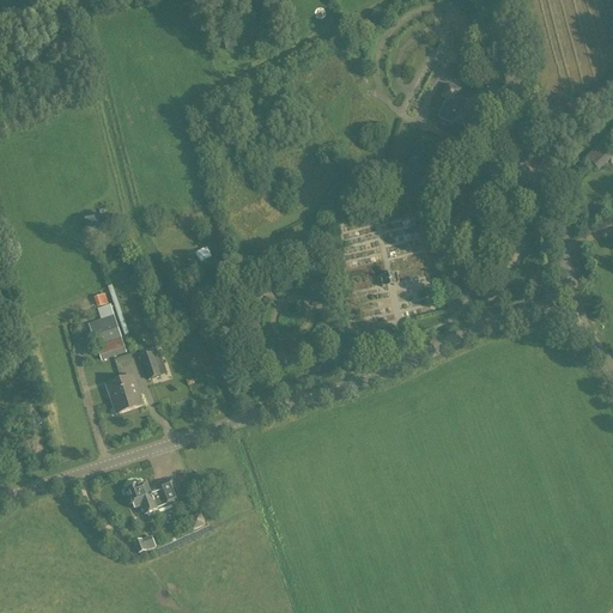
[(445,101),(443,105),(438,119),(453,126),(454,123),(466,128),(472,116),(462,111),(466,102),(457,98),(461,91),(448,85),(442,98),(445,101)]
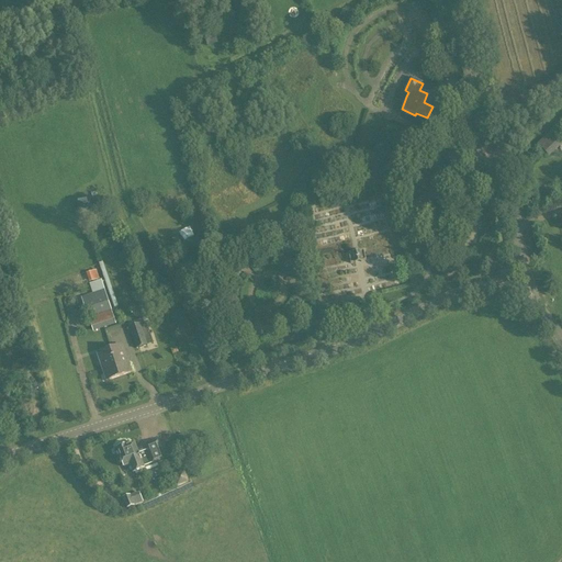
[(537,144),(549,157),(561,145),(550,132),(537,144)]
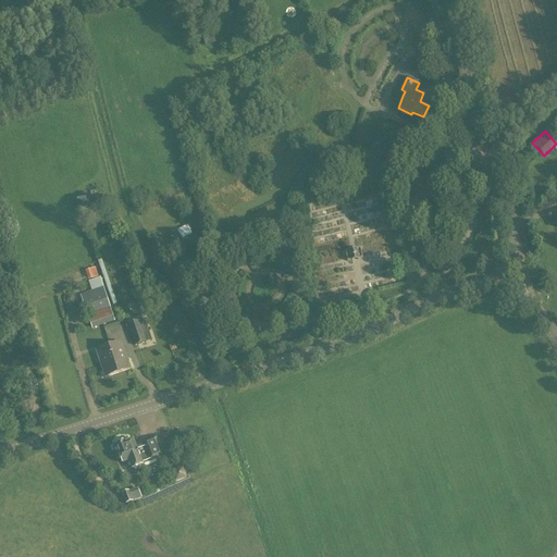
[(190,225),(180,229),(183,238),(194,235),(190,225)]
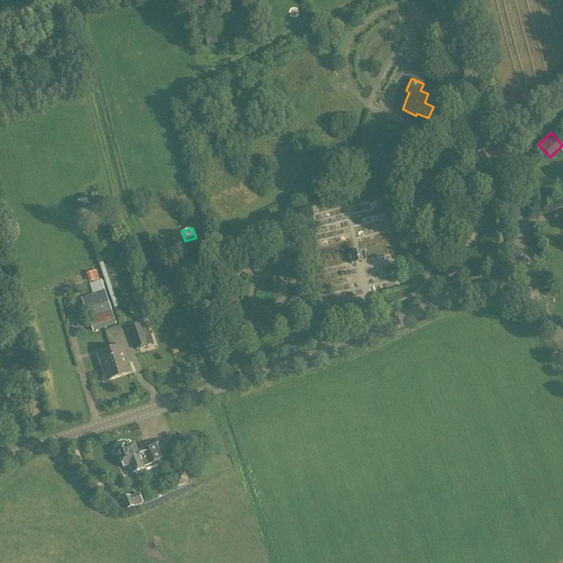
[(363,263),(366,262),(364,252),(361,253),(353,254),(353,255),(349,255),(351,265),(355,264),(355,265),(363,263)]
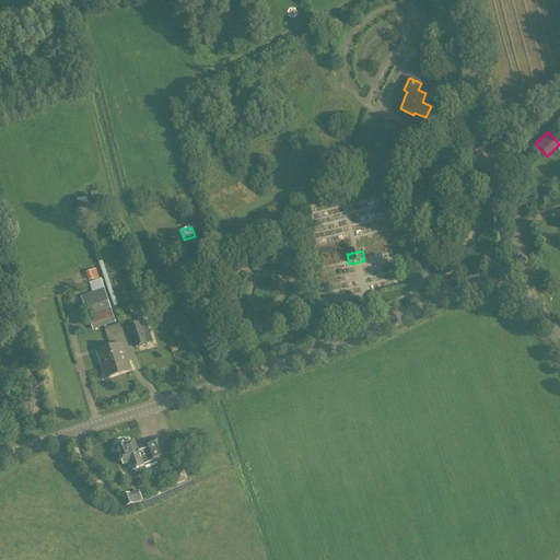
[(86,271),(89,280),(100,278),(96,269),(86,271)]
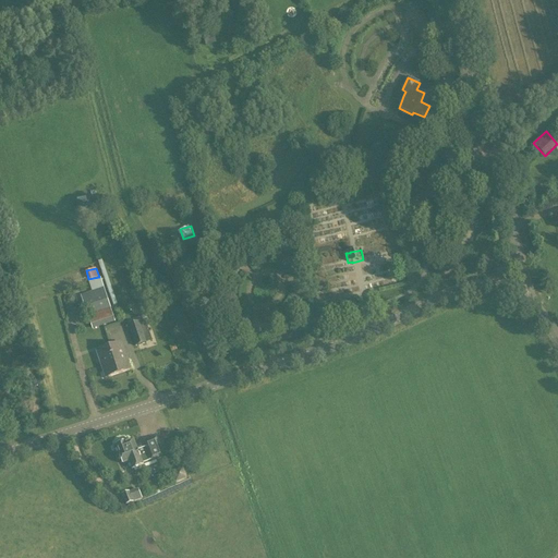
[(88,317),(111,308),(104,288),(81,295),(88,317)]
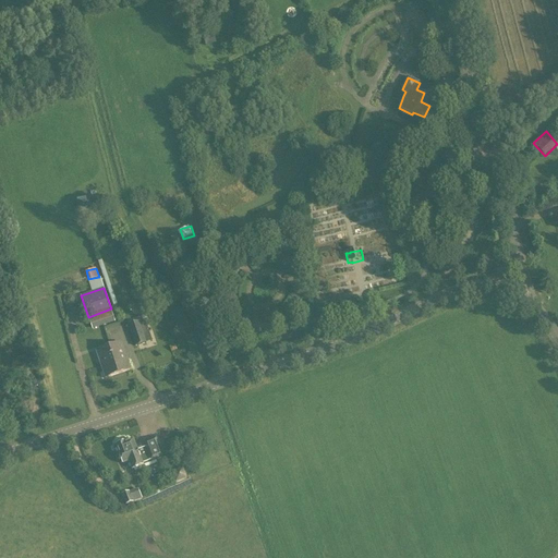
[(93,330),(116,323),(111,308),(88,317),(93,330)]
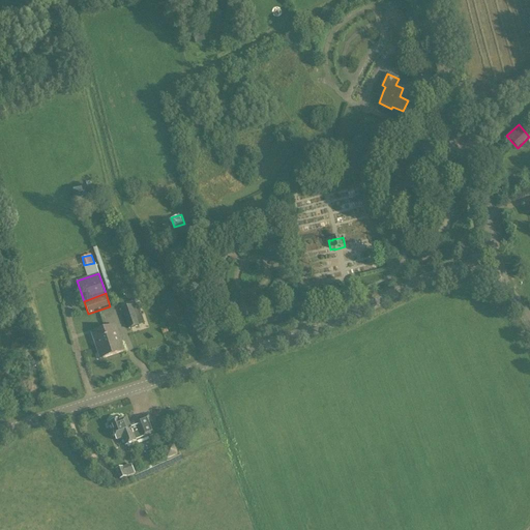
[(122,310),(121,311),(128,330),(140,326),(139,323),(133,306),(131,306),(129,299),(120,302),(122,310)]
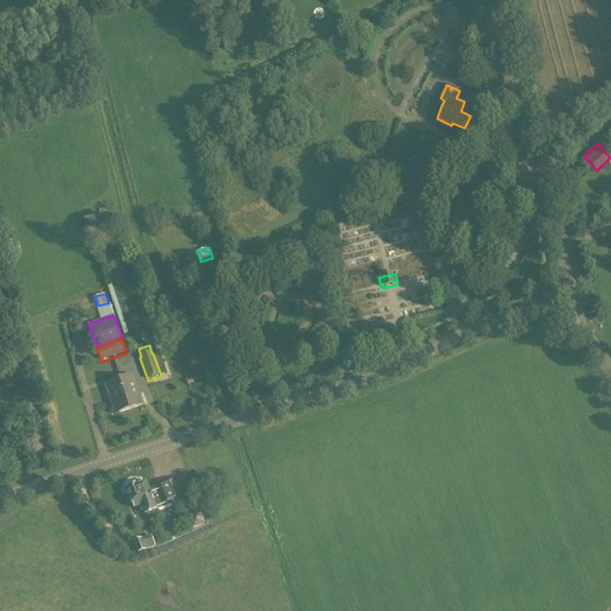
[(119,415),(143,407),(133,377),(107,387),(113,405),(115,403),(119,415)]
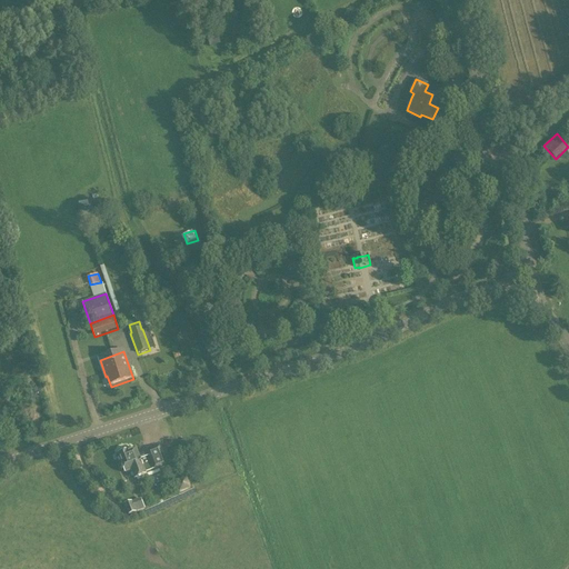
[(120,452),(119,455),(118,456),(121,463),(126,473),(131,471),(135,480),(167,467),(159,448),(146,453),(148,457),(139,460),(136,450),(127,453),(127,452),(126,452),(123,451),(120,452)]
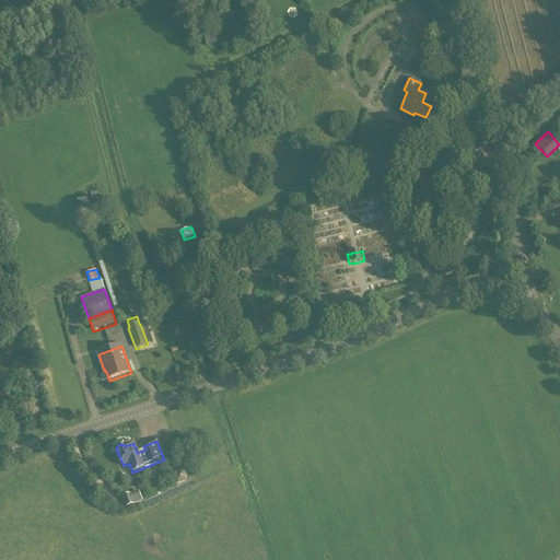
[(126,508),(142,501),(138,490),(121,497),(126,508)]
